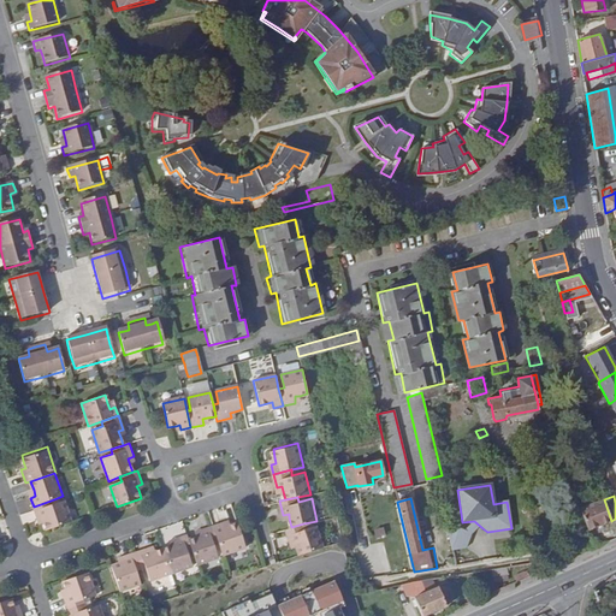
[(587,528),(611,521),(604,499),(581,508),(587,528)]
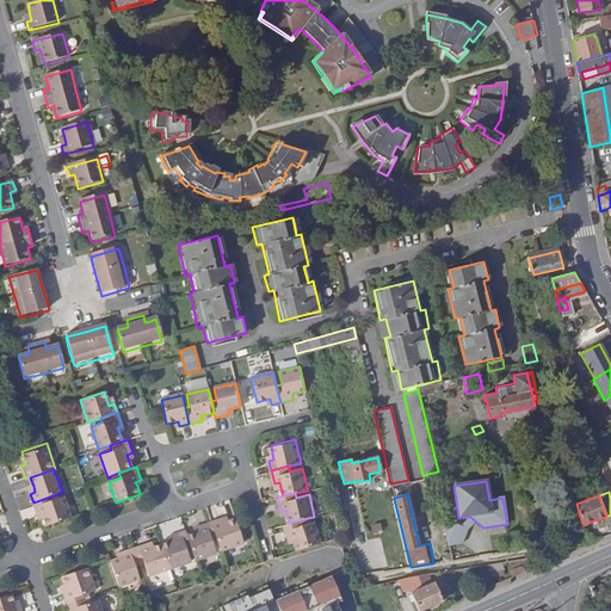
[(44,520),(47,528),(72,518),(63,497),(51,501),(50,497),(34,503),(37,514),(42,513),(44,520)]
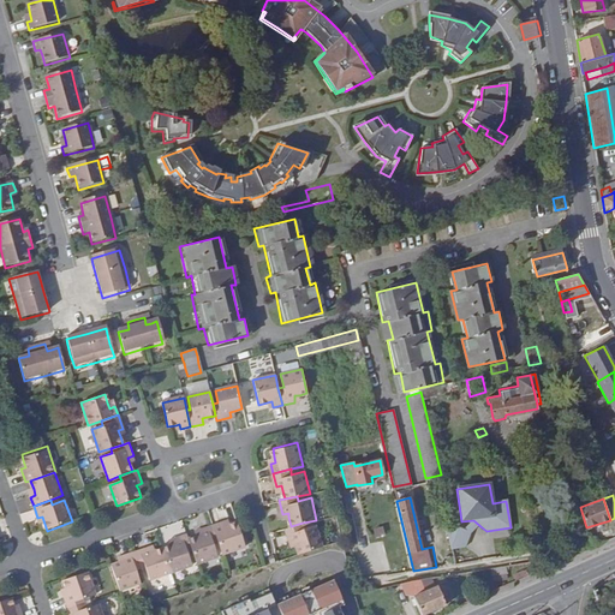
[(473,520),(463,530),(471,532),(482,527),(473,520)]
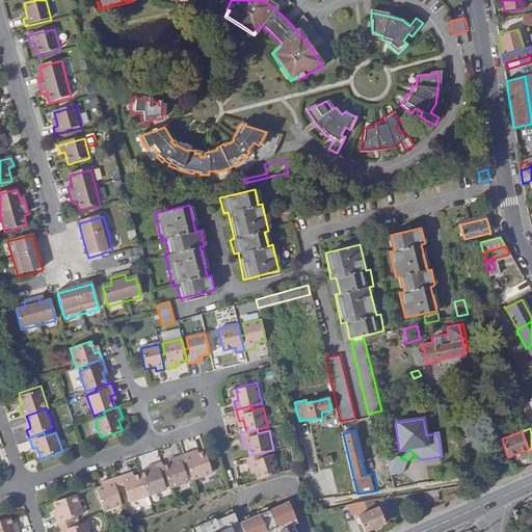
[(212,472),(209,462),(205,451),(200,453),(193,455),(192,451),(185,453),(189,468),(188,468),(192,479),(212,472)]
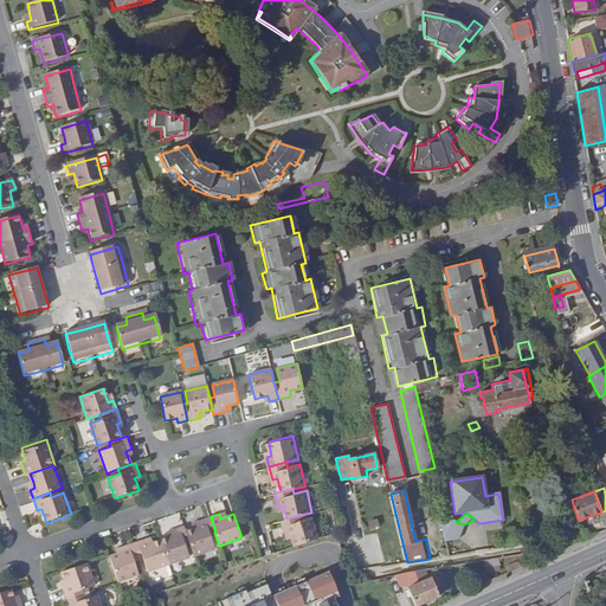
[(292,536),(295,545),(318,536),(311,516),(300,520),(298,515),(287,519),(281,519),(285,533),(291,532),(292,536)]
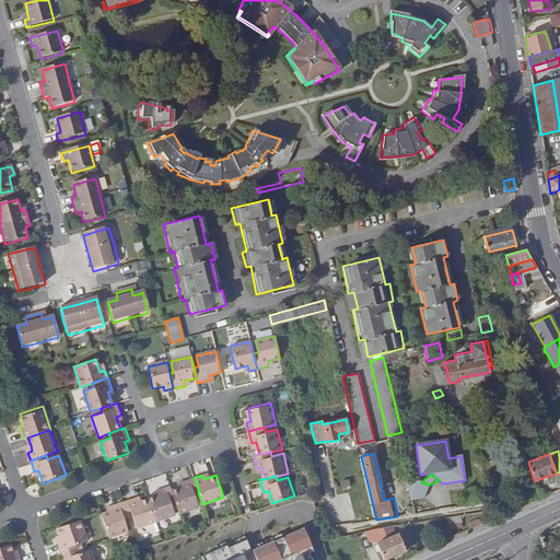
[(173,490),(176,501),(179,512),(198,506),(195,494),(198,492),(199,492),(195,477),(183,481),(184,486),(181,488),(173,490)]
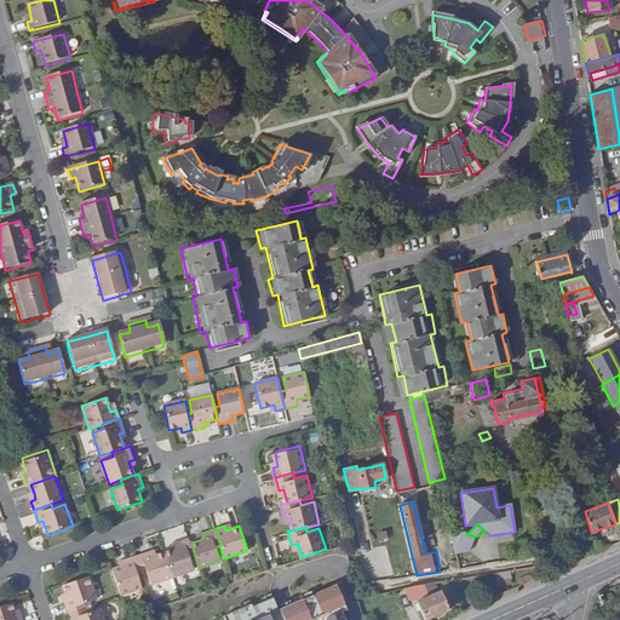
[(386,530),(375,534),(379,545),(390,541),(386,530)]
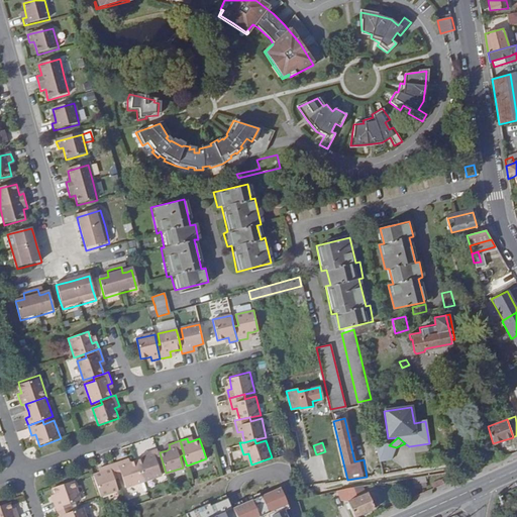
[(386,443),(376,445),(380,462),(391,460),(396,447),(389,445),(386,443)]
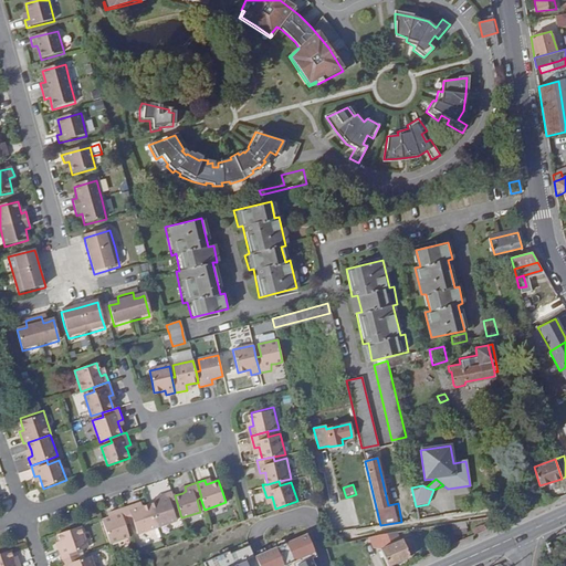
[(126,506),(132,522),(133,522),(137,533),(177,520),(173,507),(178,506),(175,495),(173,491),(161,494),(163,500),(159,501),(145,505),(140,506),(139,503),(126,506)]
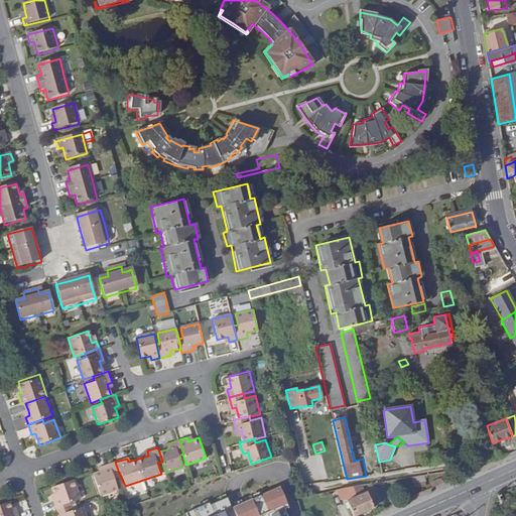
[(94,475),(101,495),(117,489),(114,478),(120,476),(115,462),(104,466),(105,471),(101,472),(94,475)]
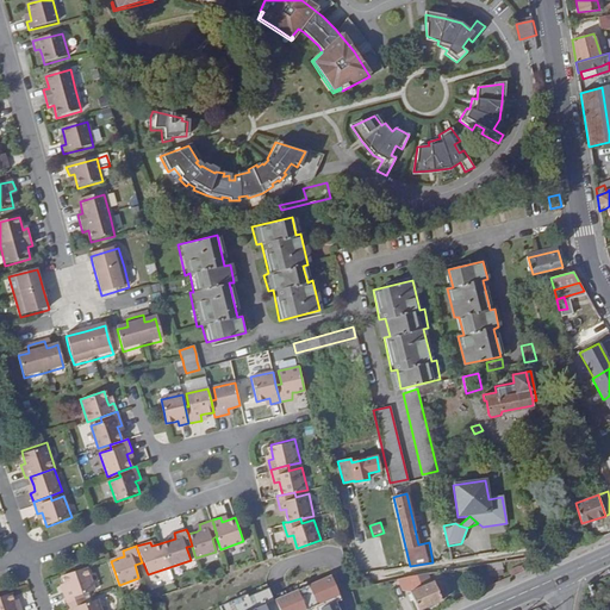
[(88,567),(64,576),(67,583),(69,589),(64,590),(69,604),(85,598),(83,593),(95,590),(88,567)]
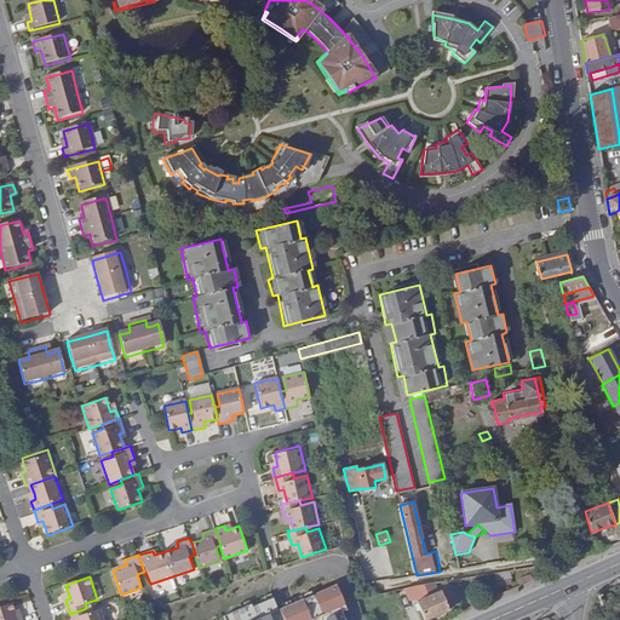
[(302,585),(250,603),(253,619),(298,619),(309,616),(313,615),(345,603),(346,602),(343,592),(339,580),(304,592),(302,585)]
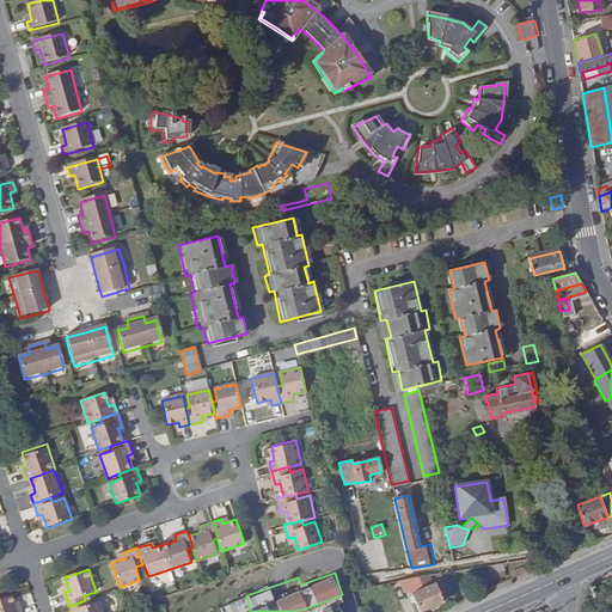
[(421,611),(444,603),(435,583),(434,585),(429,575),(404,580),(399,581),(404,592),(411,593),(418,611),(421,611)]
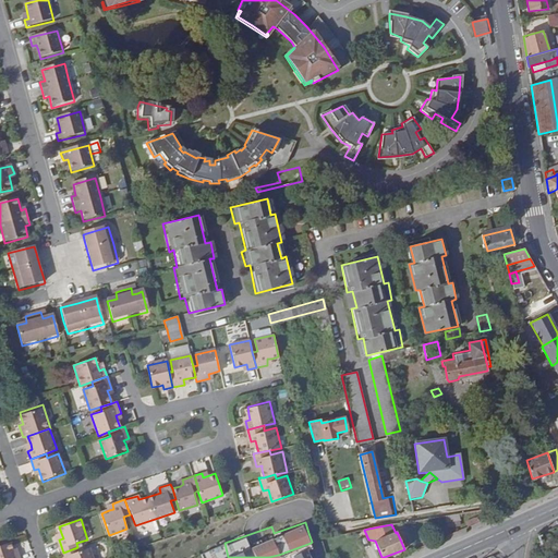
[(11,543),(0,546),(0,557),(21,557),(19,553),(14,554),(13,548),(11,543)]
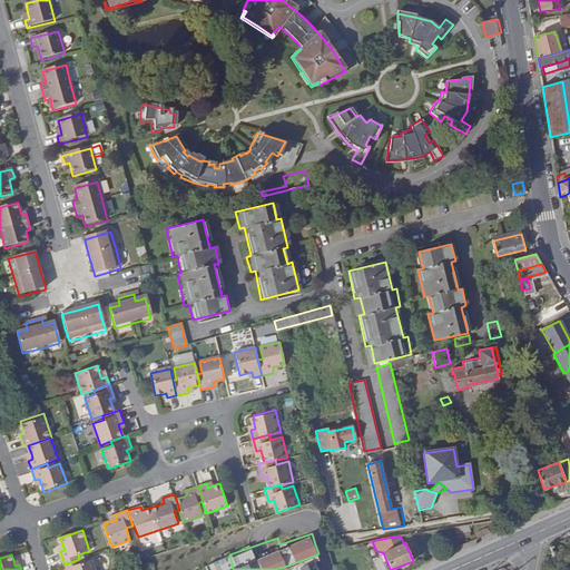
[(233,569),(229,554),(199,563),(200,569),(233,569)]
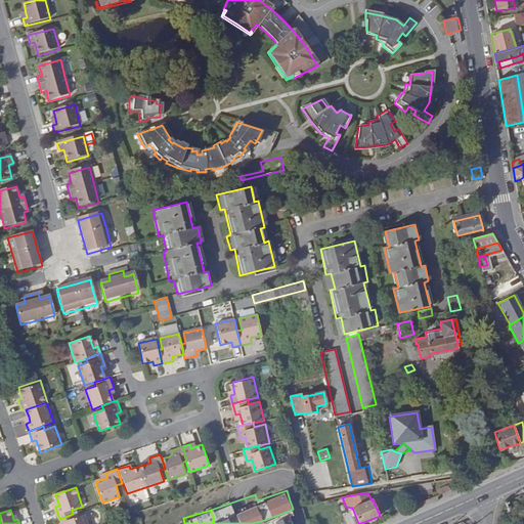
[(292,510),(264,520),(265,523),(290,523),(296,522),(292,510)]
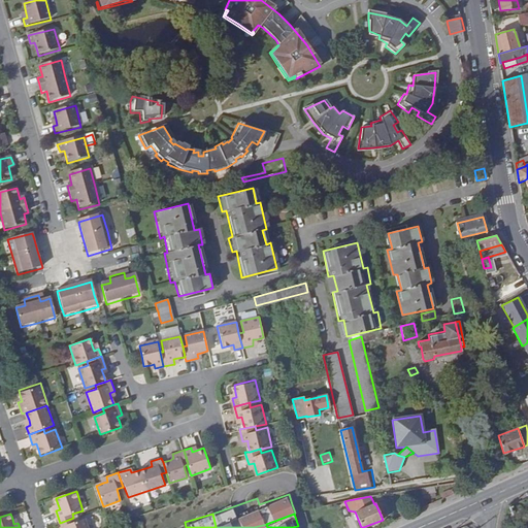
[(89,527),(86,519),(75,523),(73,518),(60,523),(61,527),(89,527)]
